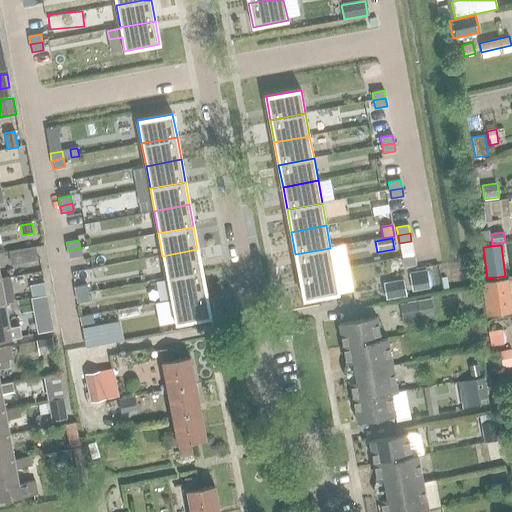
[(36,247),(24,249),(26,260),(38,258),(36,247)]
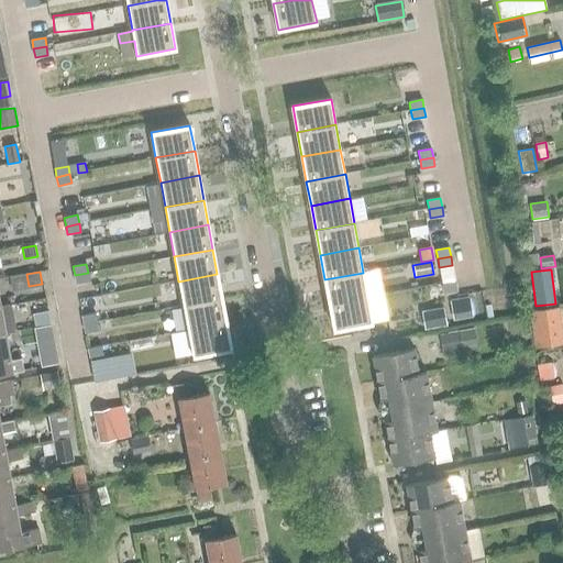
[(88,273),(75,275),(76,284),(89,282),(88,273)]
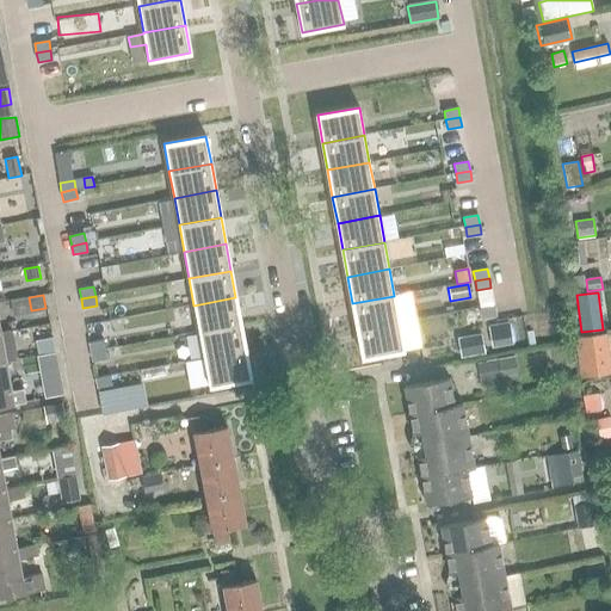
[(400,322),(394,296),(352,303),(357,331),(400,322)]
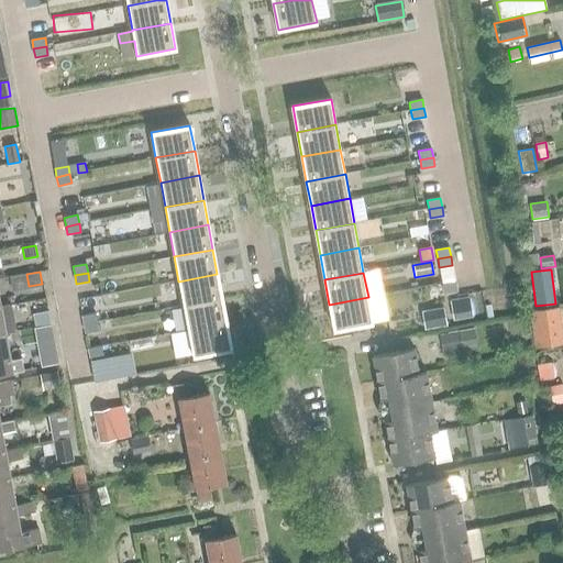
[(222,299),(217,274),(178,282),(183,306),(222,299)]
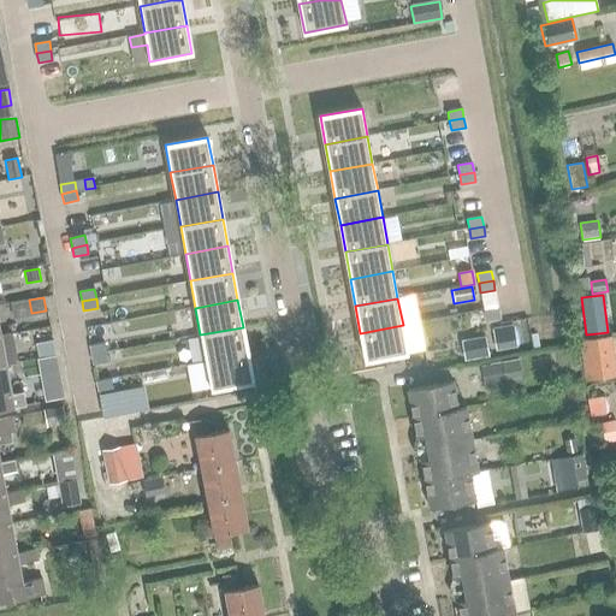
[(499,318),(498,308),(484,312),(486,321),(499,318)]
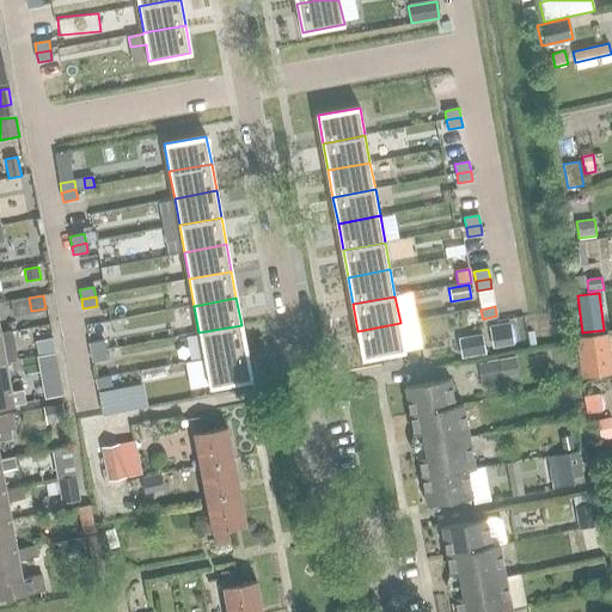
[(363,359),(405,350),(401,323),(357,331),(363,359)]
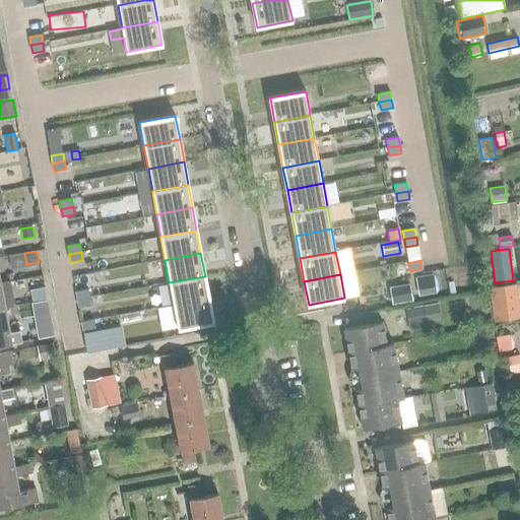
[(205,276),(169,282),(173,306),(209,299),(205,276)]
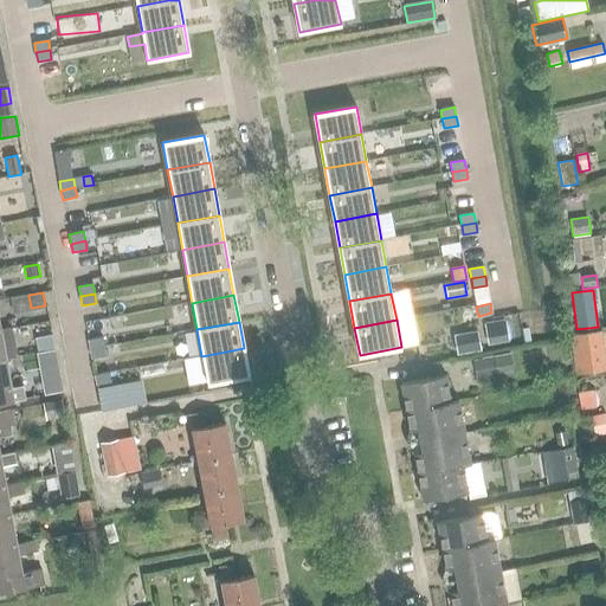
[(485,329),(488,346),(509,342),(505,326),(485,329)]
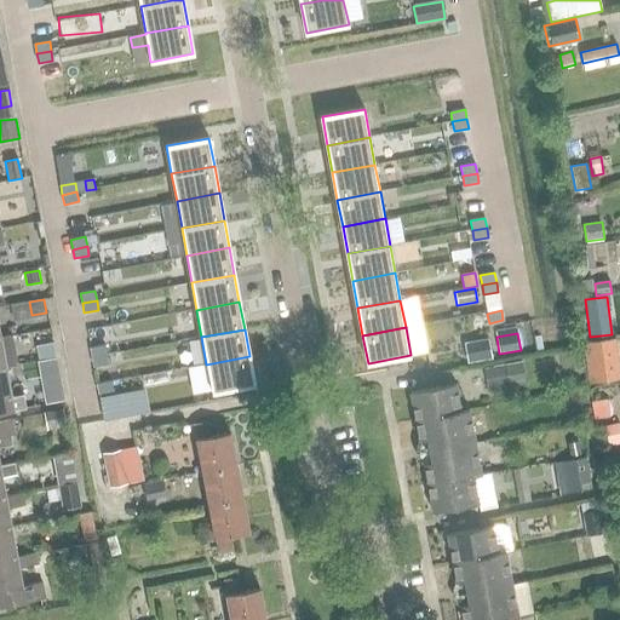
[(0,367),(5,367),(15,365),(10,336),(0,337),(0,367)]
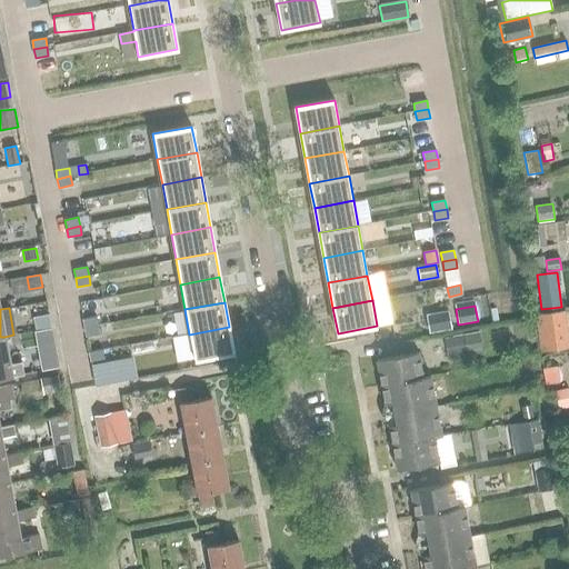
[(448,311),(427,316),(430,332),(451,329),(448,311)]
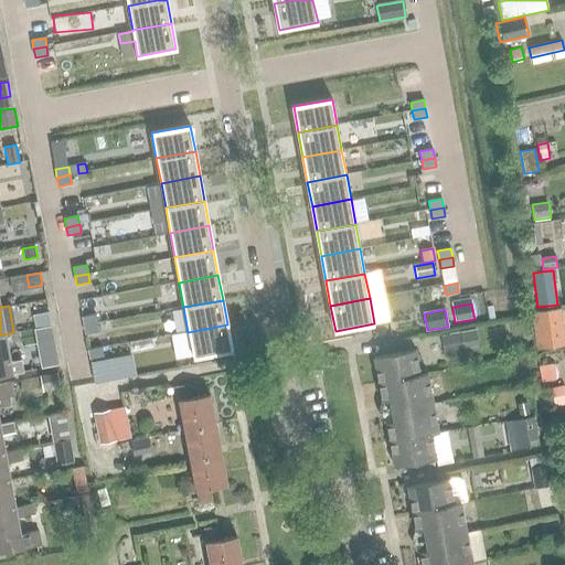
[(560,309),(535,312),(540,348),(564,344),(560,309)]
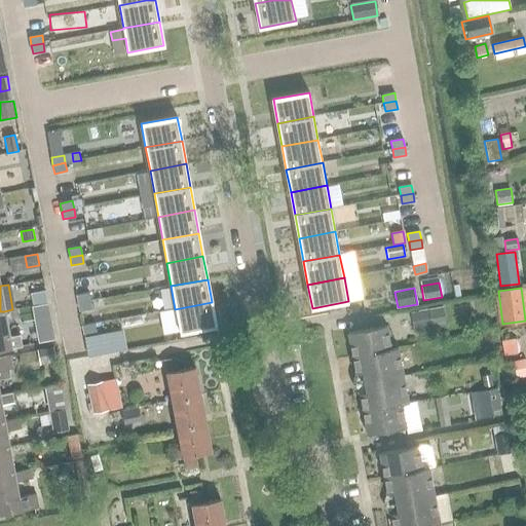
[(44,291),(31,294),(32,298),(33,306),(46,304),(47,303),(45,291),(44,291)]
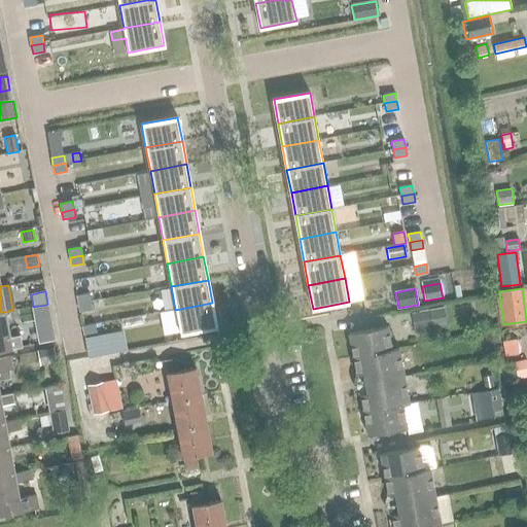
[(78,304),(91,302),(90,293),(77,295),(78,304)]
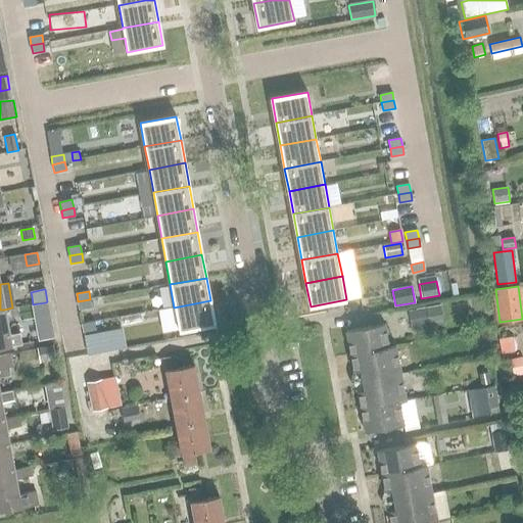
[(90,299),(78,301),(79,310),(91,307),(90,299)]
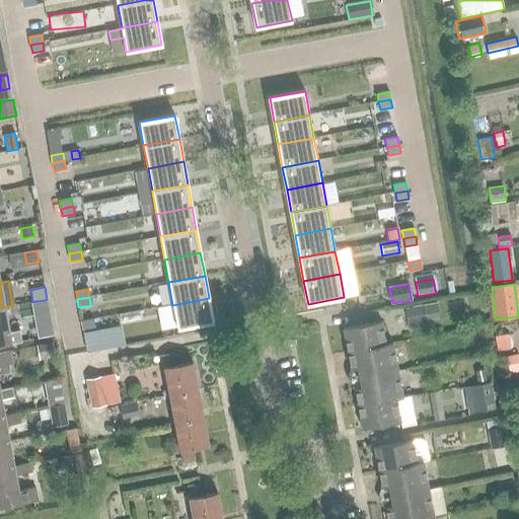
[(177,328),(213,321),(209,298),(172,305),(177,328)]
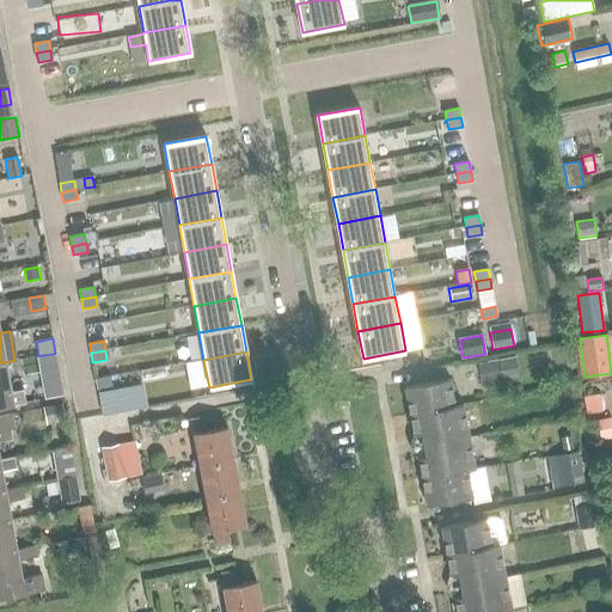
[(503,381),(499,361),(478,365),(482,386),(503,381)]
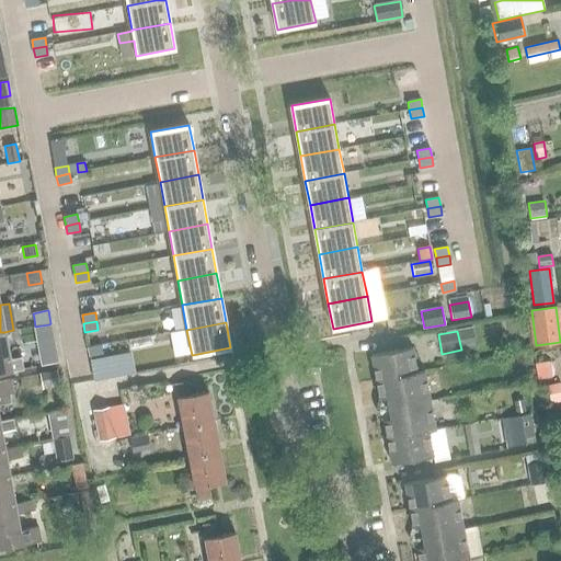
[(4,332),(0,332),(0,374),(23,369),(21,357),(10,359),(4,332)]
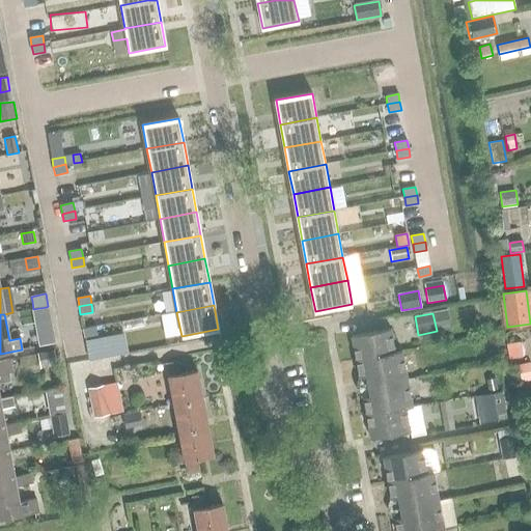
[(95,327),(83,329),(84,337),(96,335),(95,327)]
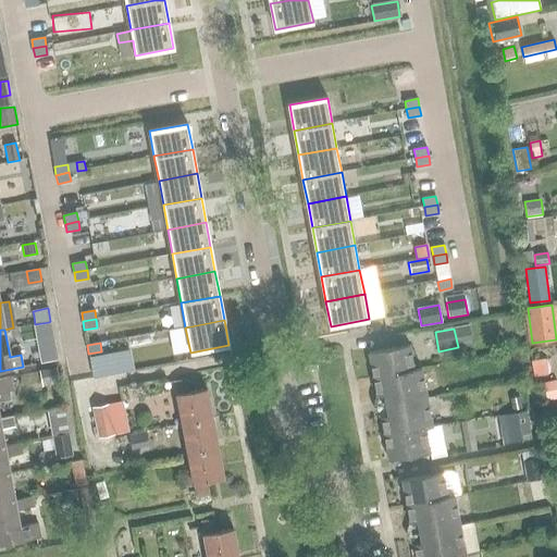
[(373,376),(416,369),(410,343),(369,350),(373,376)]
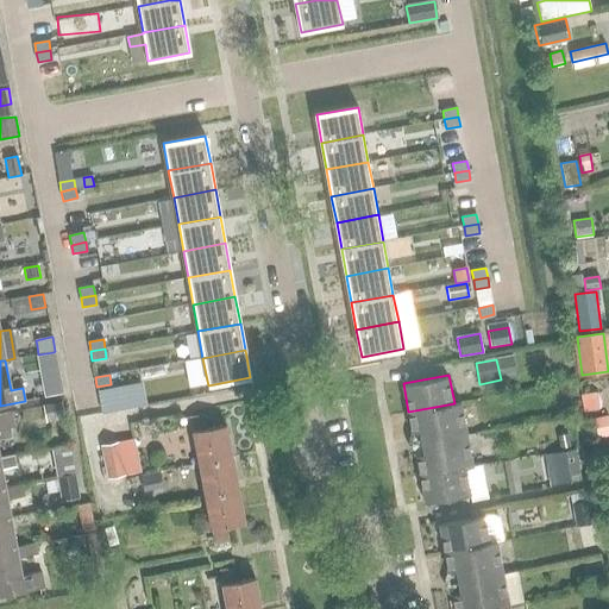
[(58,380),(42,383),(44,397),(61,394),(58,380)]
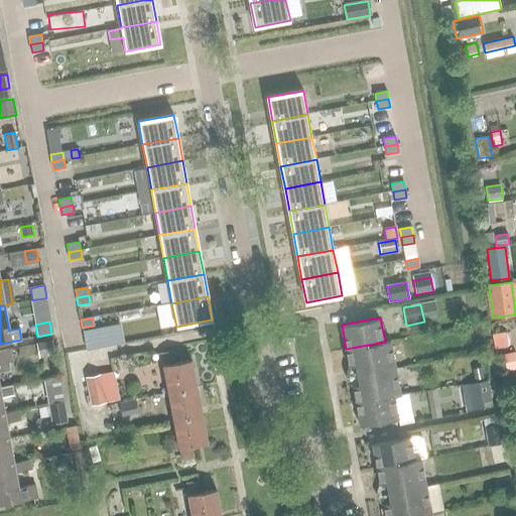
[(81,329),(85,348),(106,345),(102,325),(81,329)]
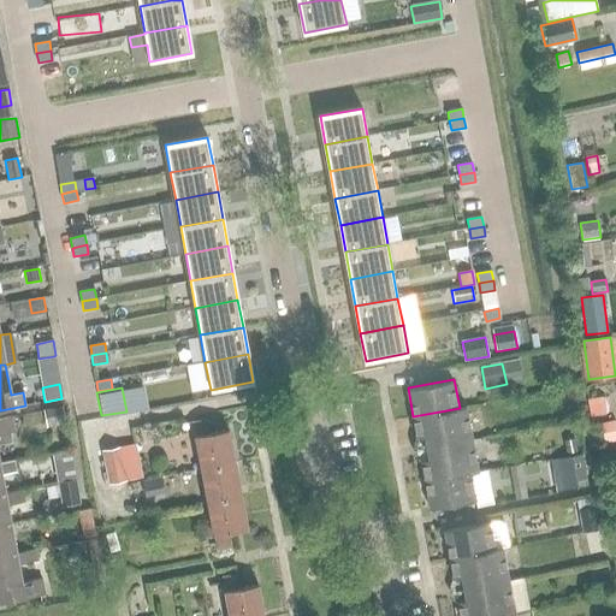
[(66,425),(63,407),(42,410),(46,428),(66,425)]
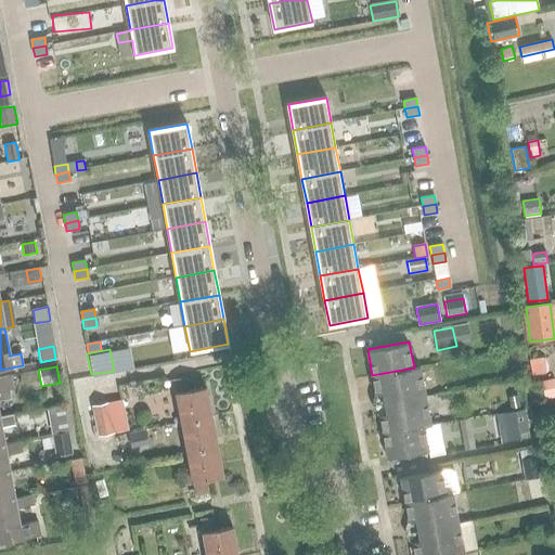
[(421,366),(414,368),(372,375),(376,394),(384,391),(386,402),(426,395),(421,366)]
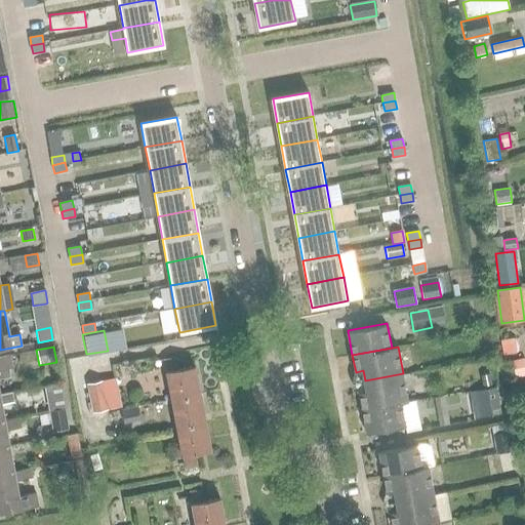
[(11,367),(9,356),(0,357),(0,379),(11,377),(9,367),(11,367)]
